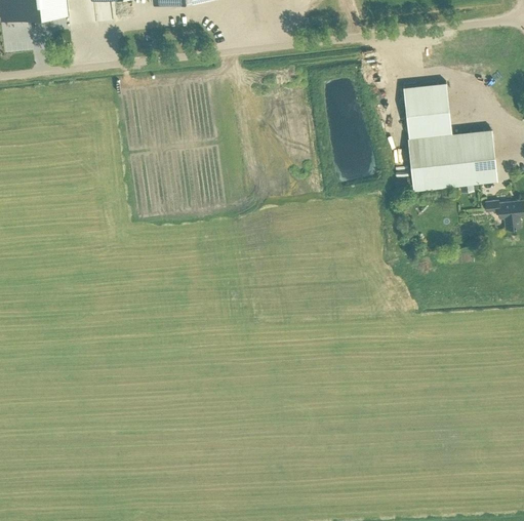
[(64,0),(0,0),(0,13),(1,22),(66,14),(64,0)]
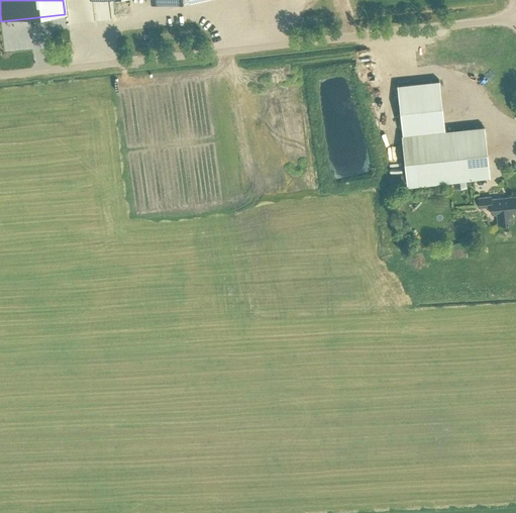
[(4,50),(4,59),(12,60),(13,50),(4,50)]
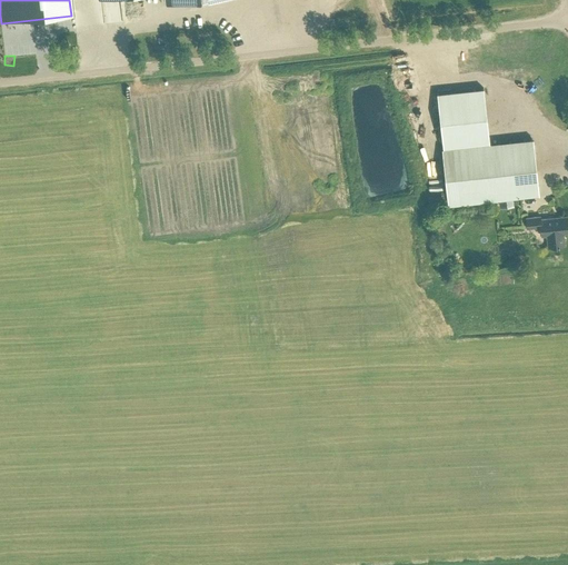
[(488,147),(482,91),(436,97),(448,208),(537,198),(530,142),(488,147)]
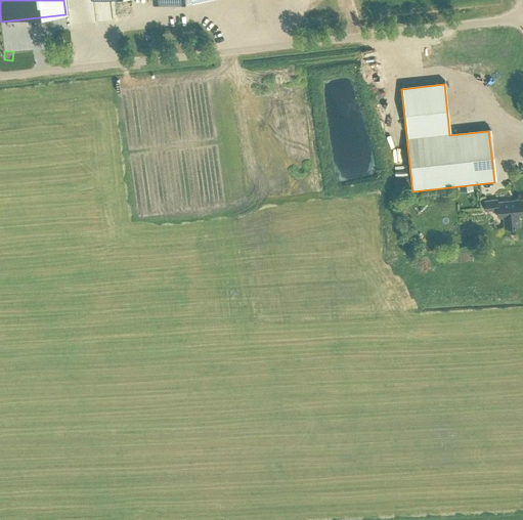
[(503,166),(504,175),(519,172),(517,164),(503,166)]
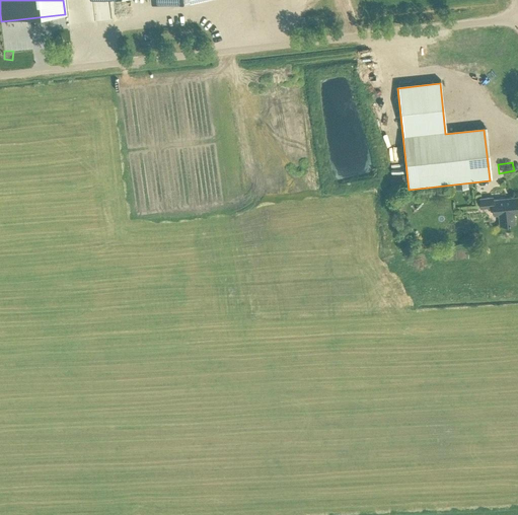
[(517,216),(516,201),(492,203),(492,201),(478,202),(479,211),(492,210),(493,218),(498,218),(499,228),(514,226),(513,216),(517,216)]
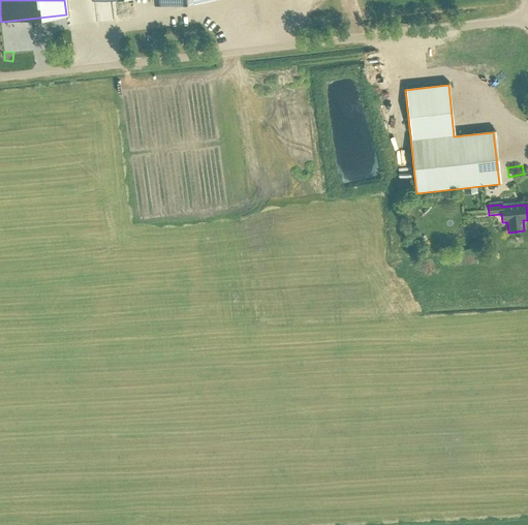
[(502,241),(501,220),(495,220),(495,223),(491,223),(491,242),(502,241)]
